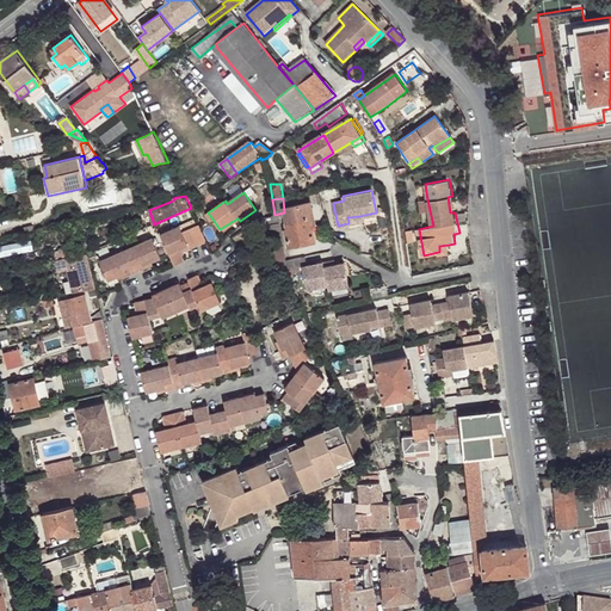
[(285,208),(288,220),(314,215),(312,202),(285,208)]
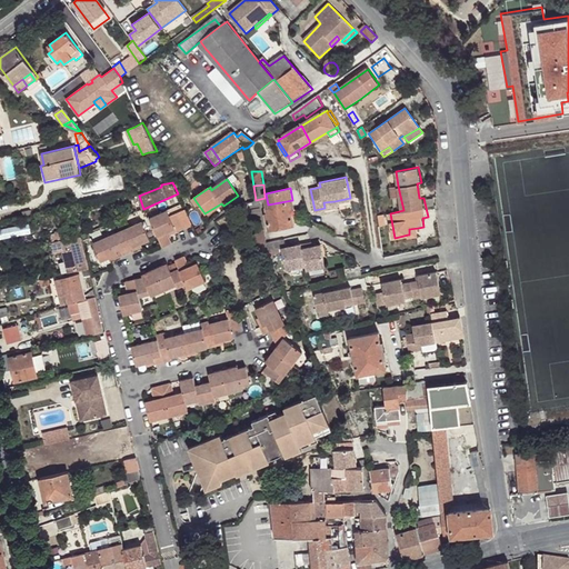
[(270,228),(295,223),(291,210),(295,209),(292,200),(268,205),(270,213),(268,215),(270,228)]
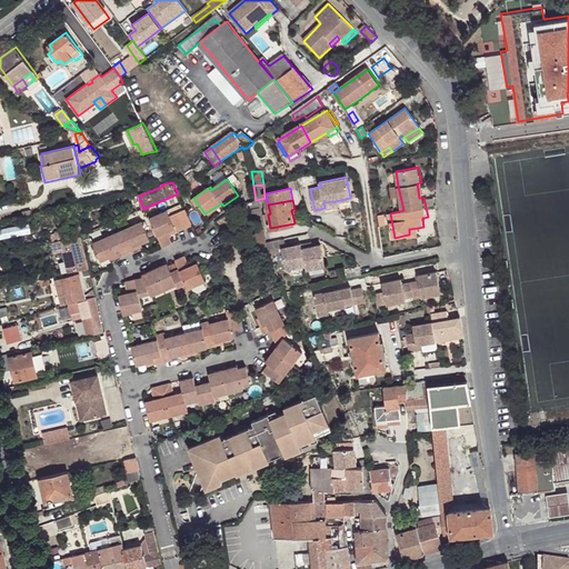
[(193,225),(186,208),(170,216),(176,230),(177,232),(193,225)]
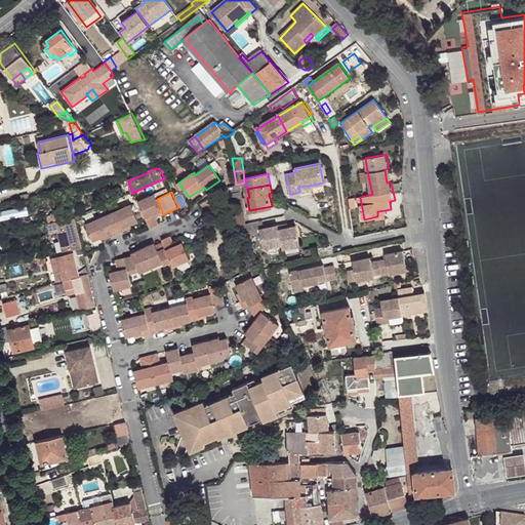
[(155,195),(138,202),(150,229),(158,225),(157,223),(154,215),(156,214),(162,212),(157,199),(155,195)]
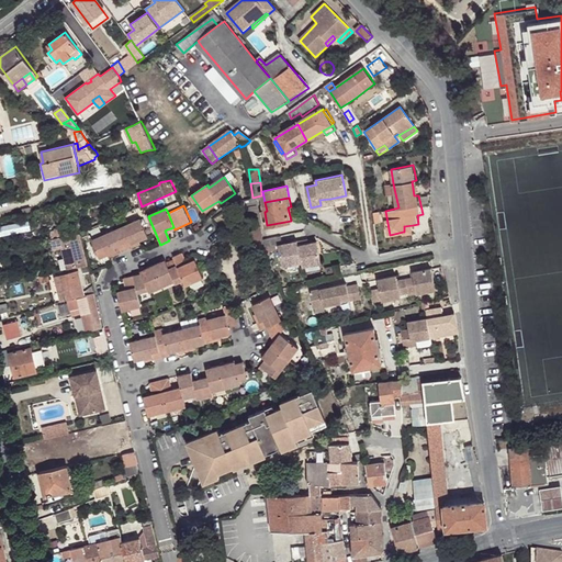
[(132,245),(139,243),(149,238),(142,220),(92,240),(100,259),(110,256),(109,254),(115,251),(116,253),(117,255),(133,248),(132,245)]
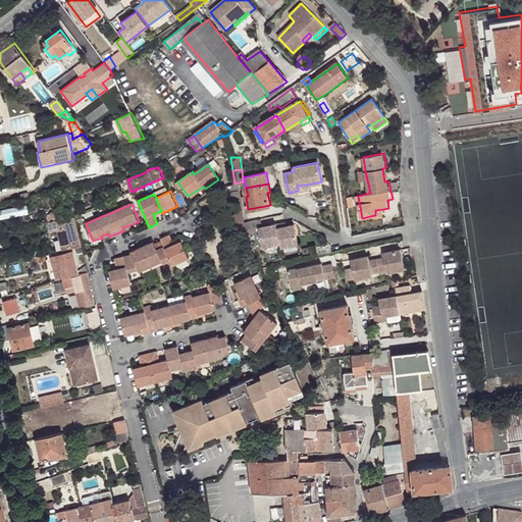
[(384,217),(383,209),(375,210),(375,215),(374,215),(374,218),(384,217)]
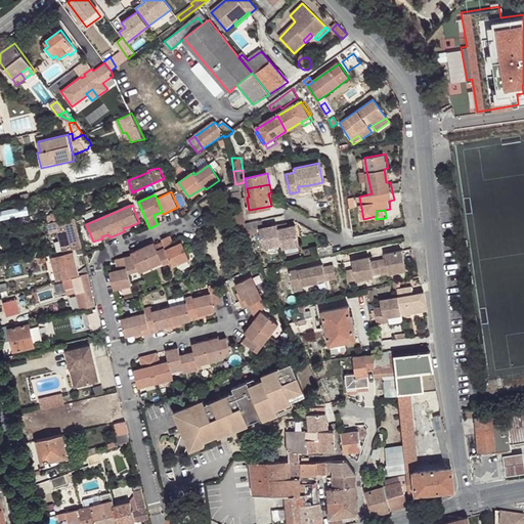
[(47,217),(48,224),(62,221),(61,213),(47,217)]
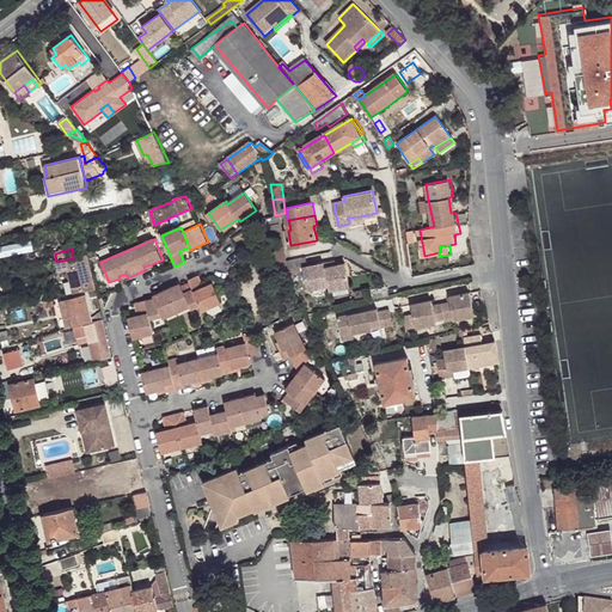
[(56,262),(55,262),(57,271),(67,269),(73,293),(74,293),(85,291),(86,289),(95,288),(86,255),(73,258),(56,262)]
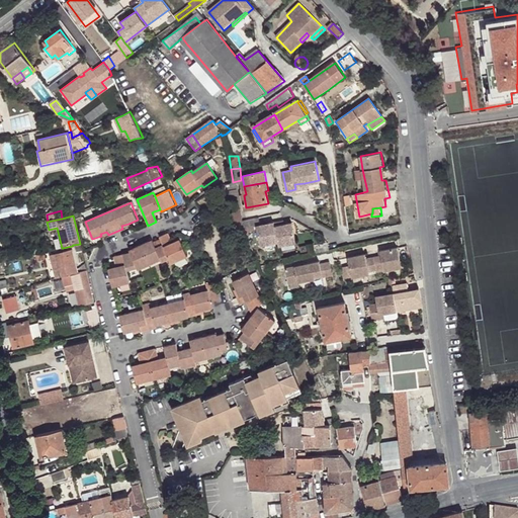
[(243,221),(243,224),(245,228),(257,226),(261,244),(278,241),(278,245),(296,242),(292,222),(285,224),(284,219),(261,224),(260,218),(243,221)]
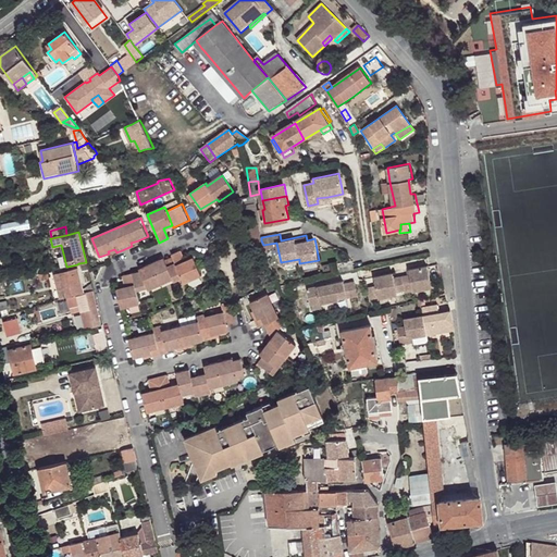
[(261,240),(250,238),(249,245),(264,248),(263,245),(261,240)]
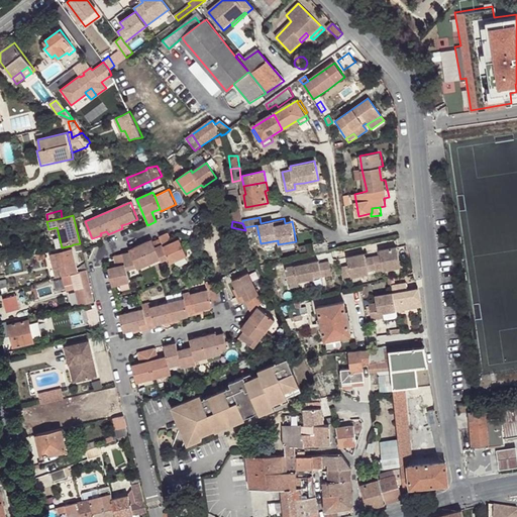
[(140,244),(149,265),(160,261),(161,262),(169,259),(171,263),(187,256),(180,239),(172,242),(170,237),(168,232),(159,236),(160,238),(163,244),(156,246),(152,241),(151,239),(140,244)]
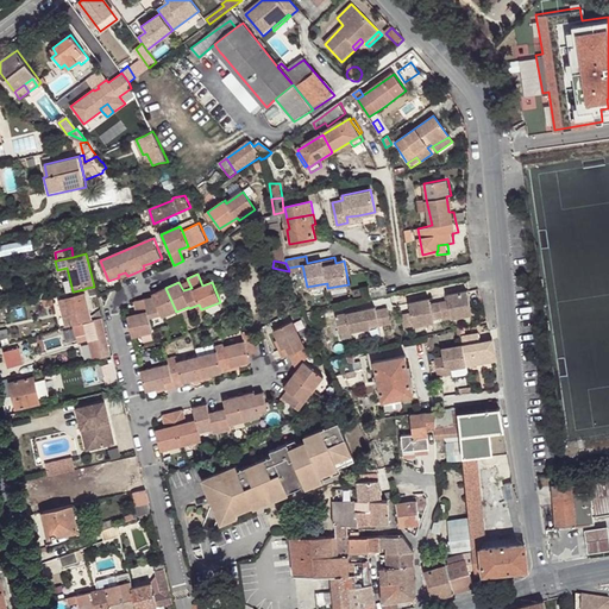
[(365,288),(368,299),(387,294),(384,283),(365,288)]
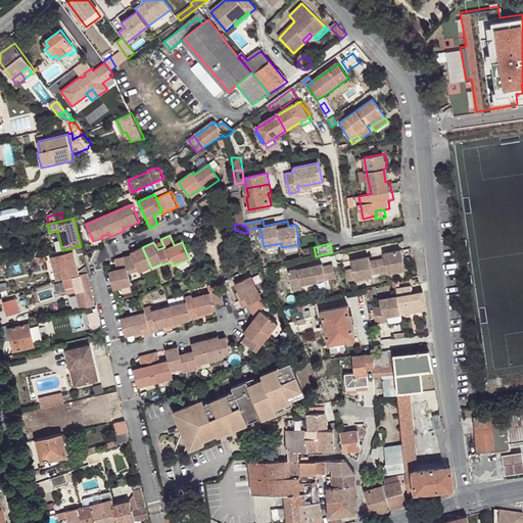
[(43,254),(41,245),(32,247),(35,257),(36,256),(43,254)]
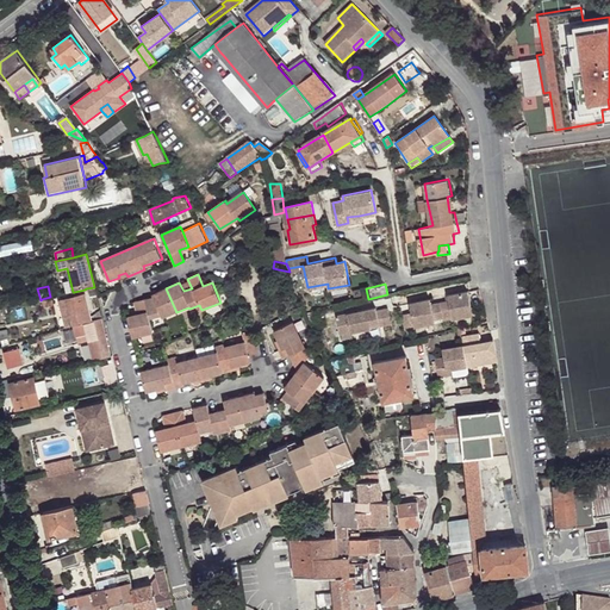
[(138,313),(128,317),(134,338),(153,334),(149,319),(161,316),(161,317),(176,312),(166,288),(153,294),(154,297),(135,303),(136,305),(138,313)]
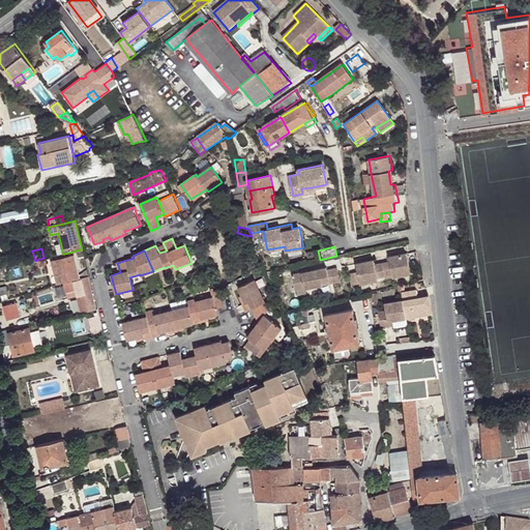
[(410,272),(407,254),(388,257),(388,262),(374,264),(374,260),(355,263),(357,271),(359,283),(377,280),(377,276),(385,275),(391,274),(391,276),(410,272)]
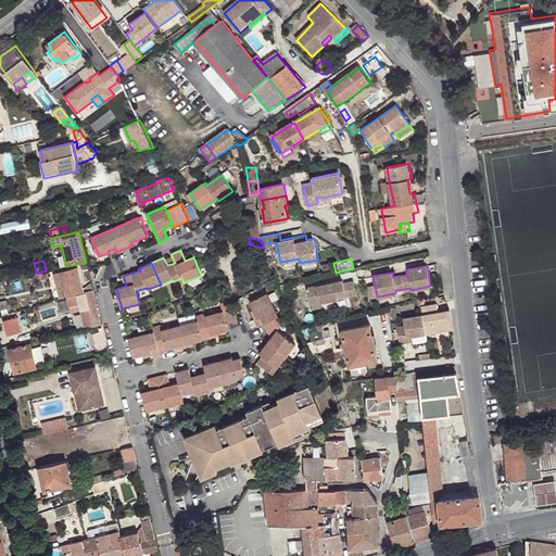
[(66,298),(81,293),(75,269),(53,276),(60,300),(66,298)]
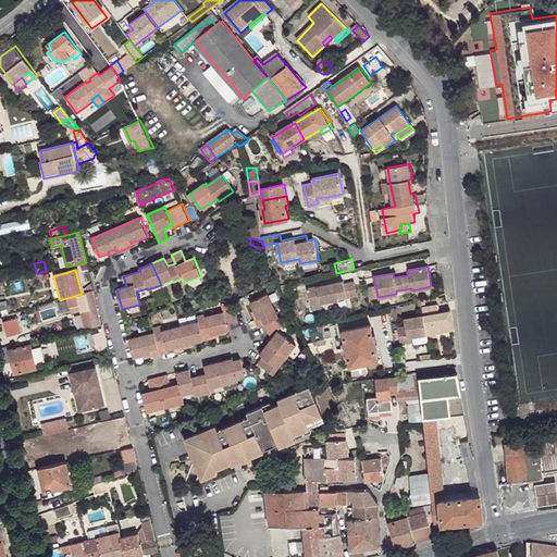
[(344,294),(345,297),(357,294),(354,281),(342,284),(342,281),(307,288),(310,304),(319,302),(338,298),(337,295),(344,294)]
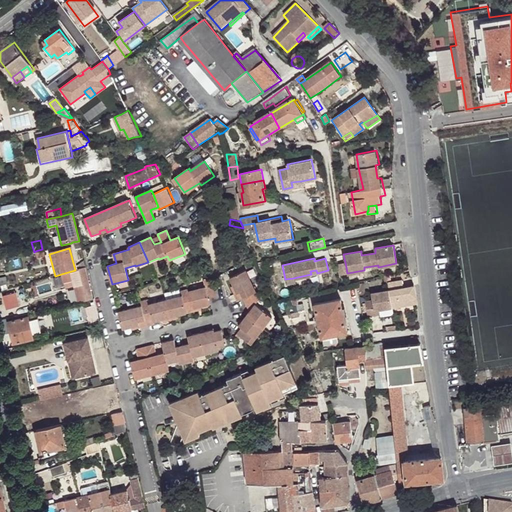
[(347,273),(345,262),(338,263),(341,274),(347,273)]
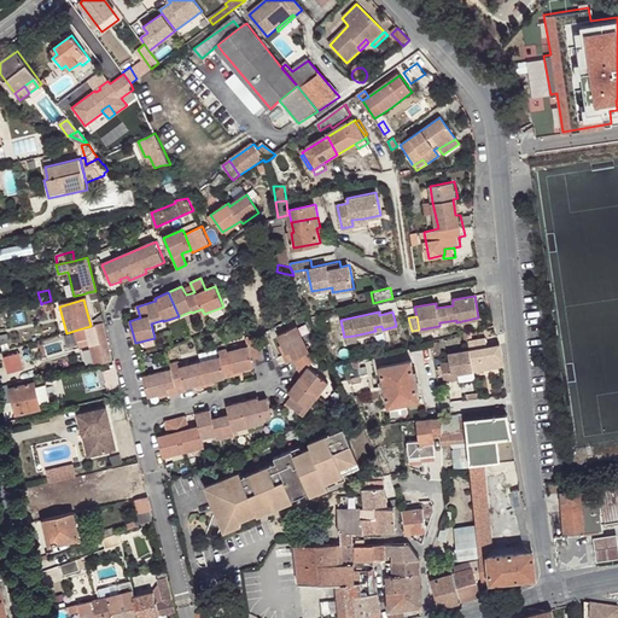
[(109,353),(101,324),(91,326),(74,331),(79,350),(88,348),(91,356),(109,353)]
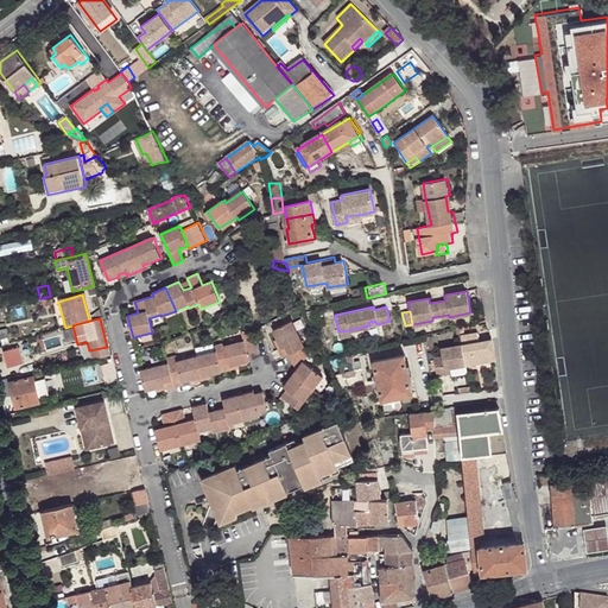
[(291,373),(312,390),(322,377),(303,361),(308,355),(292,320),(272,328),(276,339),(279,347),(277,348),(280,356),(287,353),(295,368),(291,373)]
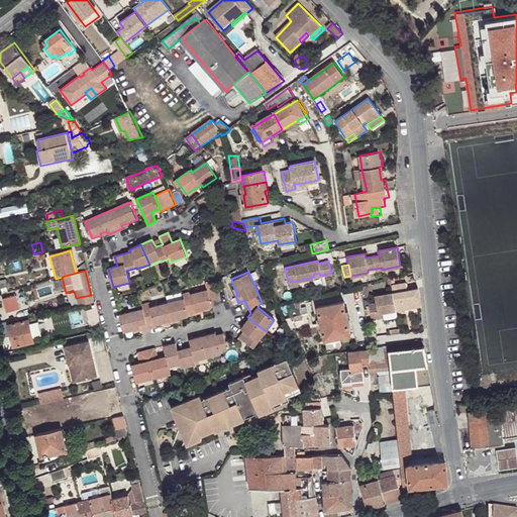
[(213,280),(210,282),(205,283),(207,290),(192,294),(191,292),(183,295),(183,298),(168,303),(172,320),(179,318),(196,314),(195,312),(203,309),(212,307),(211,302),(218,300),(213,280)]
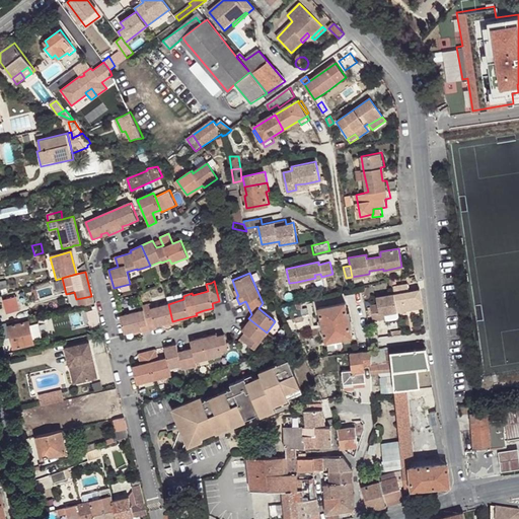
[(397,309),(422,307),(420,290),(408,292),(406,285),(394,286),(395,294),(397,309)]
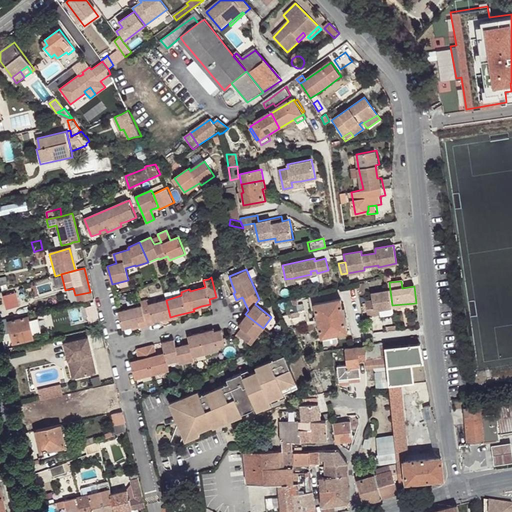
[(358,284),(359,293),(366,292),(364,282),(357,283),(358,284)]
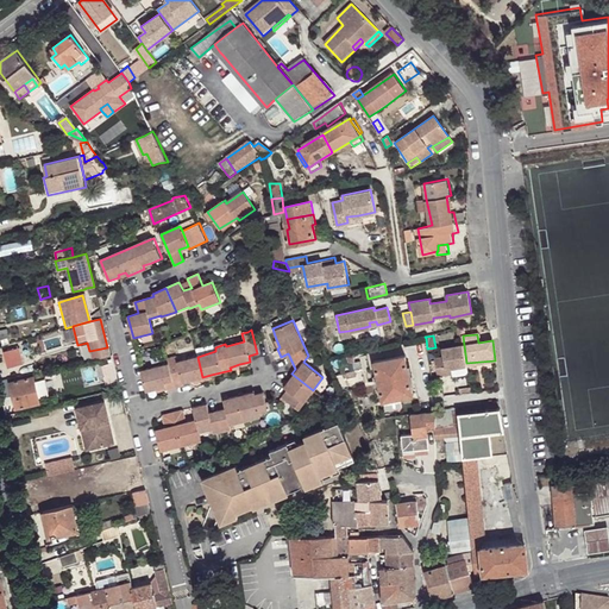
[(452,365),(466,363),(464,345),(444,347),(445,356),(437,357),(438,375),(447,374),(446,365),(452,365)]
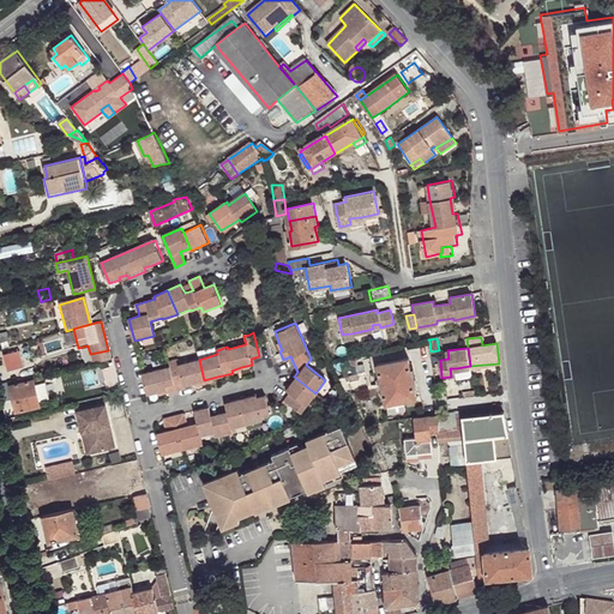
[(110,359),(108,350),(90,354),(92,363),(110,359)]
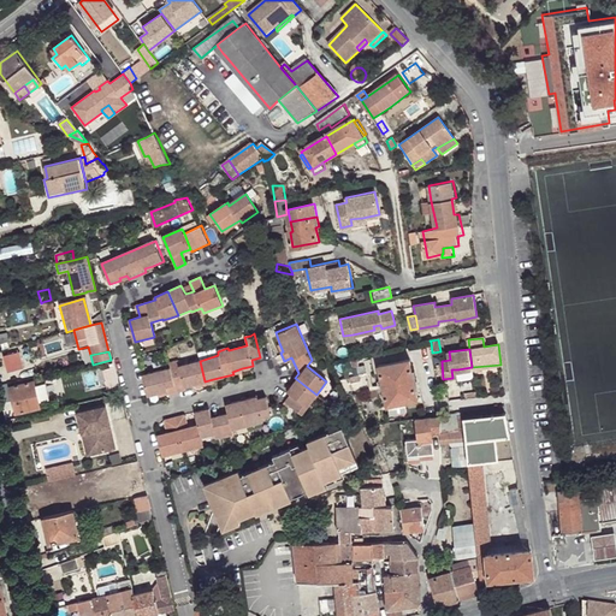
[(21,353),(5,356),(9,372),(24,369),(21,353)]
